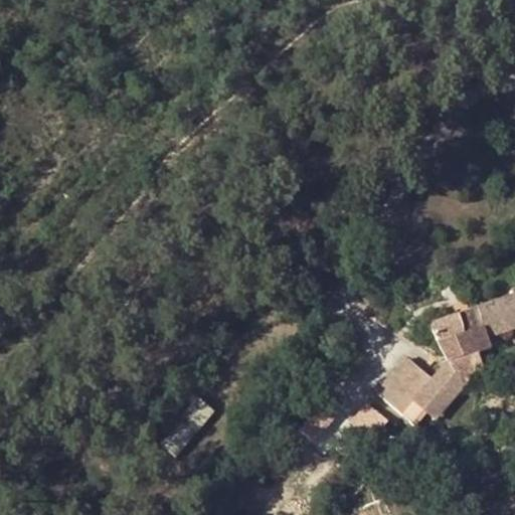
[(407,359),(376,394),(402,416),(413,403),(426,414),(438,422),(464,388),(461,382),(485,368),(478,355),(492,349),(488,340),(514,330),(514,288),(510,290),(511,295),(434,322),(430,327),(436,344),(446,361),(431,379),(407,359)]
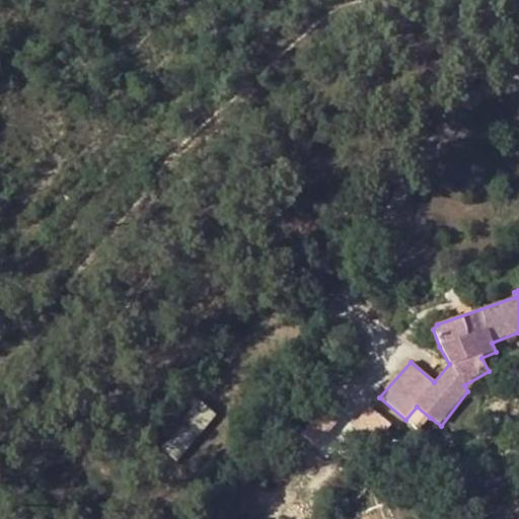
[(464,385),(467,391),(492,378),(489,371),(464,385)]
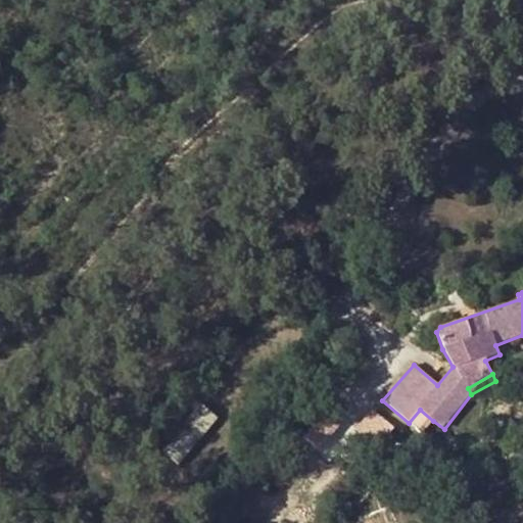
[(357,467),(378,441),(381,444),(392,428),(372,405),(355,423),(336,408),(316,432),(357,467)]
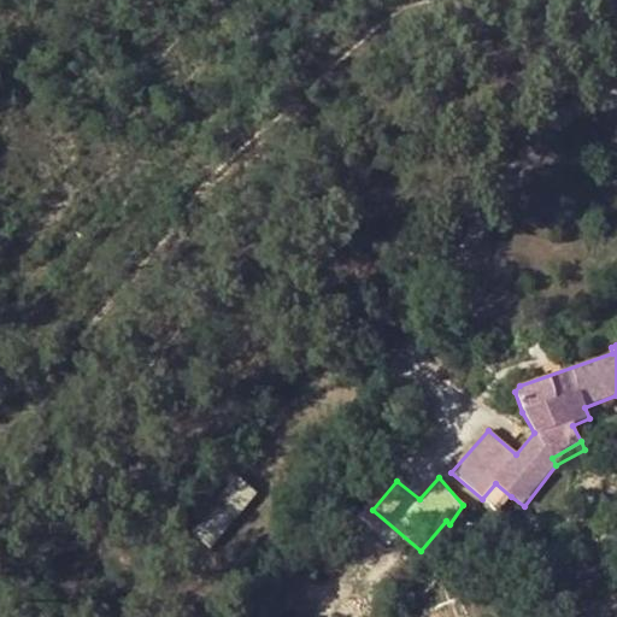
[(495,483),(482,499),(498,511),(511,497),(495,483)]
